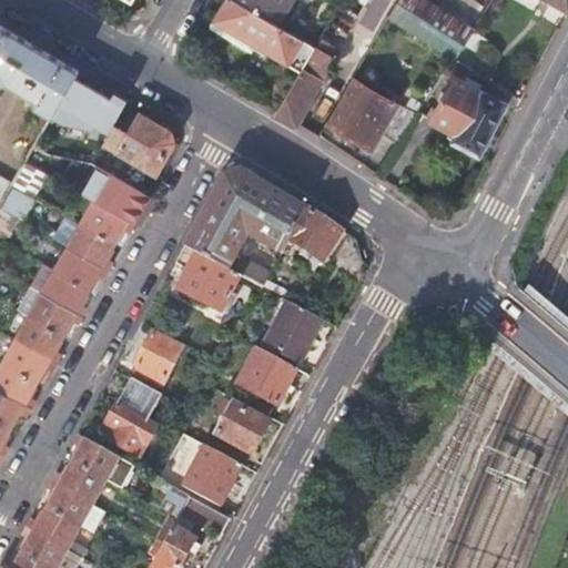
[(232,0),(225,0),(214,21),(301,72),(303,69),(315,49),(277,27),(232,0)]
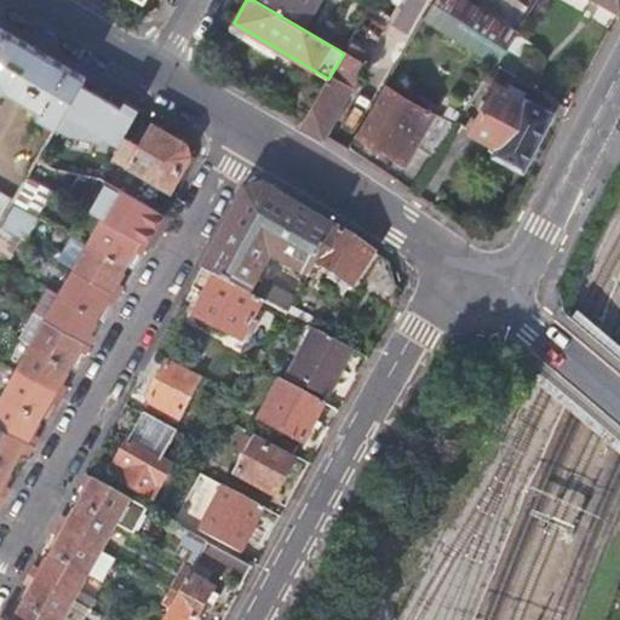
[(253,0),(303,29),(319,0),(253,0)]
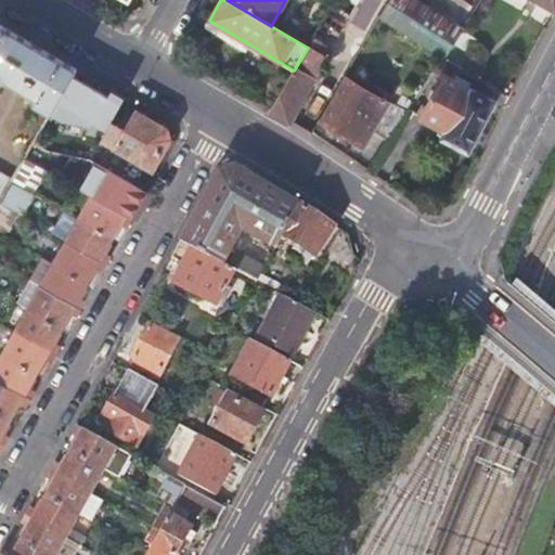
[(417,0),(388,0),(377,18),(441,56),(444,59),(462,27),(417,0)]
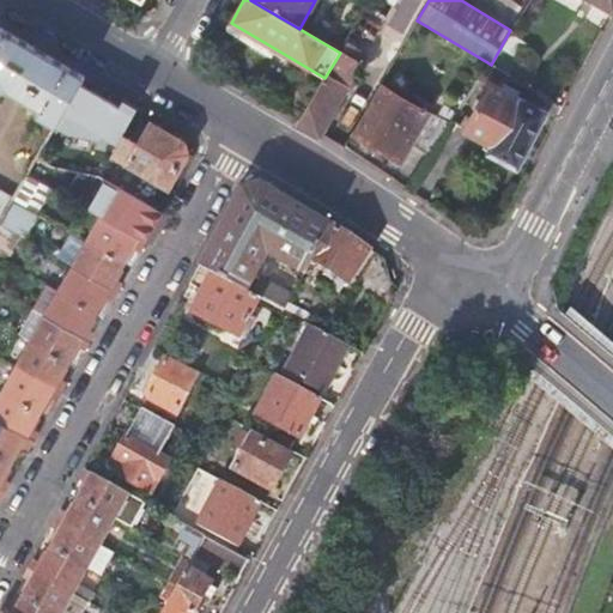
[(612,0),(592,0),(612,12),(612,0)]
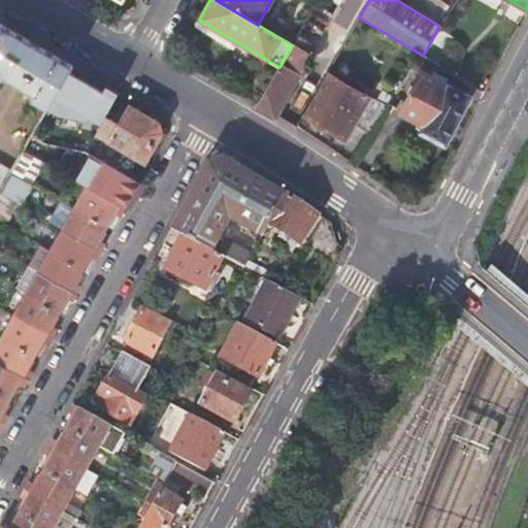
[(69,72),(72,66),(0,24),(0,191),(11,172),(0,165),(0,79),(6,78),(30,93),(28,97),(47,109),(69,72)]
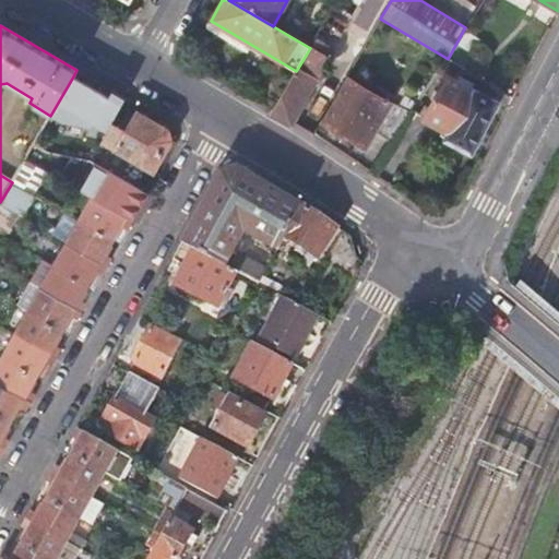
[(448,59),(444,57),(435,73),(444,79),(425,118),(452,131),(448,139),(471,152),(496,104),(468,91),(472,85),(460,80),(465,72),(448,59)]
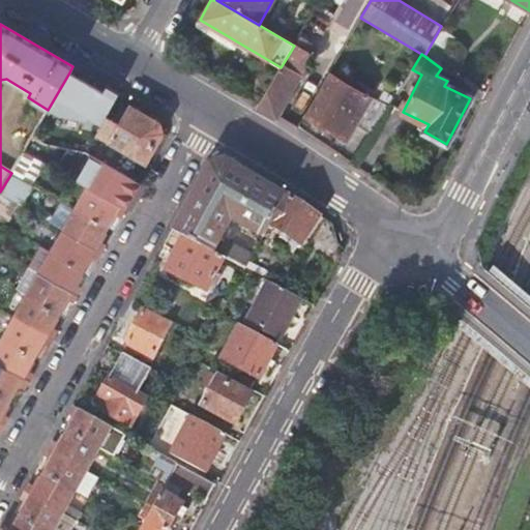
[(299,75),(283,64),(281,67),(260,102),(276,113),(299,75)]
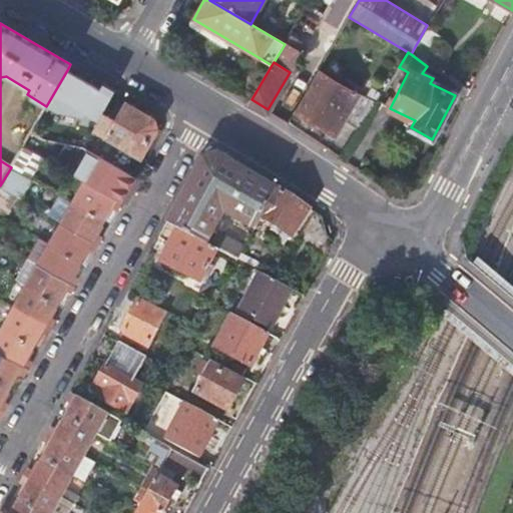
[(98,120),(116,91),(103,83),(100,89),(67,70),(46,106),(55,111),(83,117),(85,114),(98,120)]
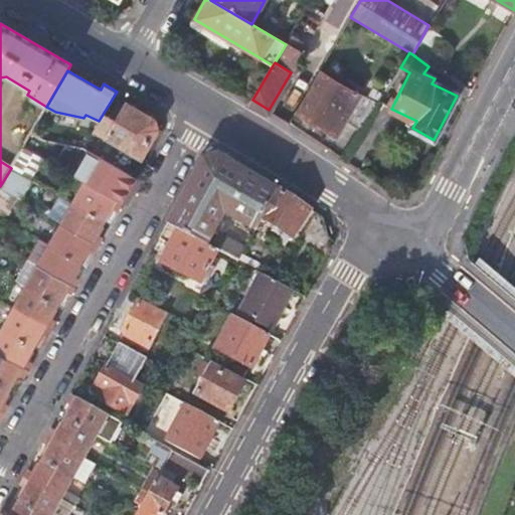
[(375,106),(320,72),(297,112),(336,135),(344,120),(360,130),(375,106)]
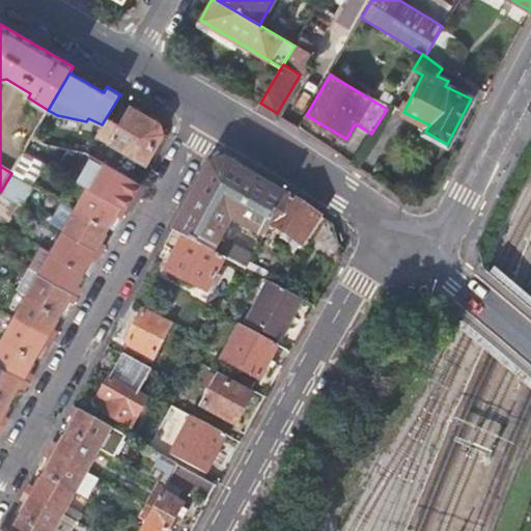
[(33,137),(43,118),(19,105),(5,126),(30,140),(33,137)]
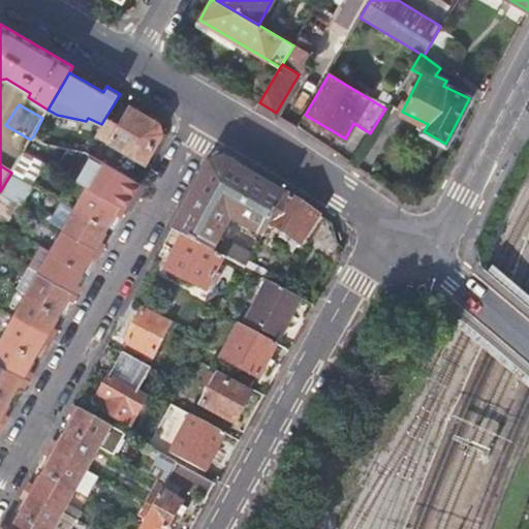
[(159,124),(129,106),(120,124),(107,117),(97,134),(146,163),(162,134),(159,124)]
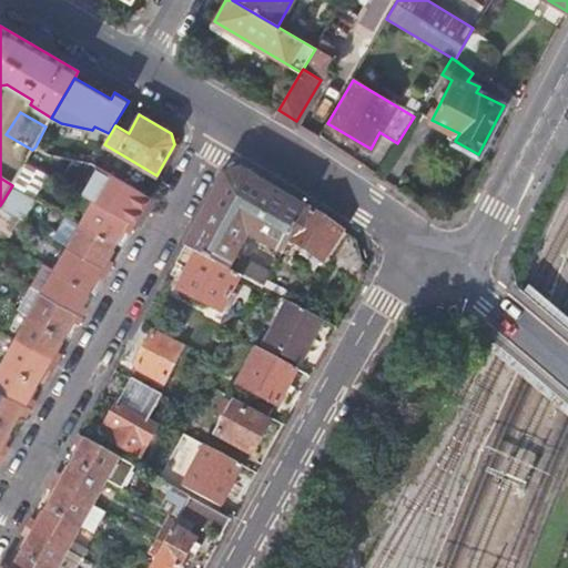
[(50,154),(36,146),(32,150),(27,162),(41,171),(50,154)]
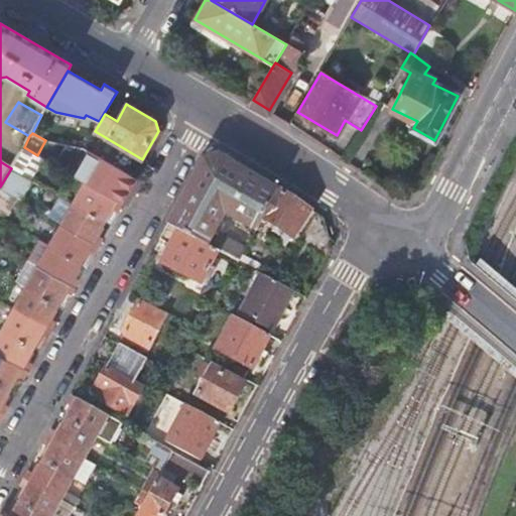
[(138,178),(90,151),(76,176),(87,183),(124,204),(138,178)]
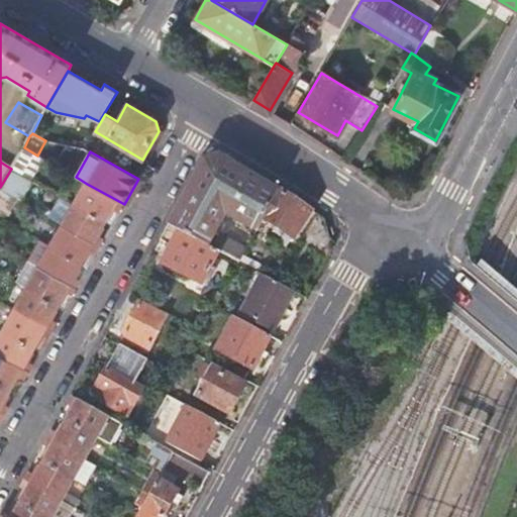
[(4,187),(25,197),(42,164),(21,152),(4,187)]
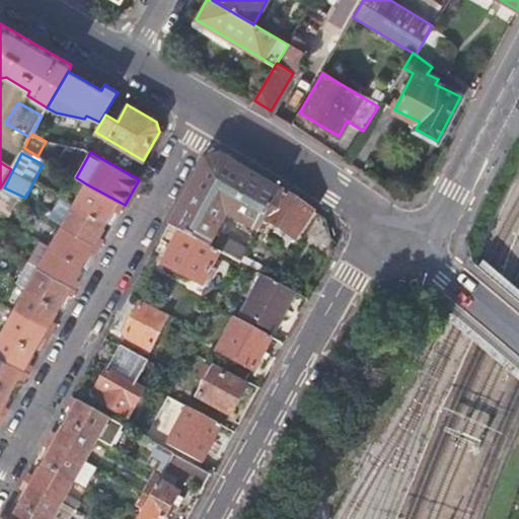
[(222,157),(206,161),(169,226),(219,252),(240,264),(247,250),(217,233),(229,212),(236,216),(232,225),(237,228),(239,223),(257,232),(265,219),(279,193),(222,157)]
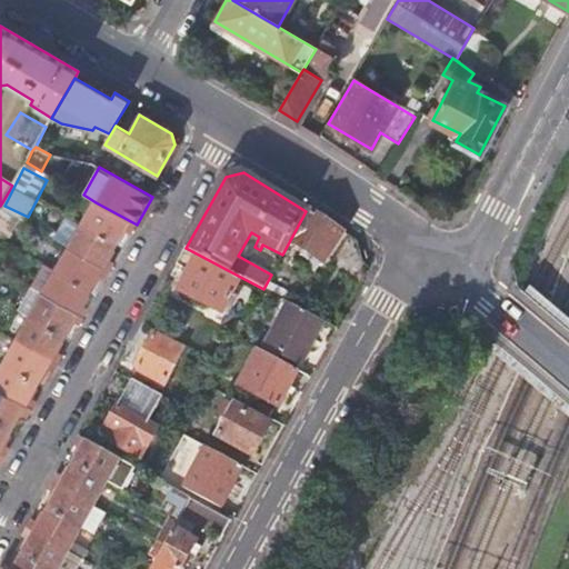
[(132,233),(137,225),(96,202),(83,227),(115,245),(123,228),(132,233)]
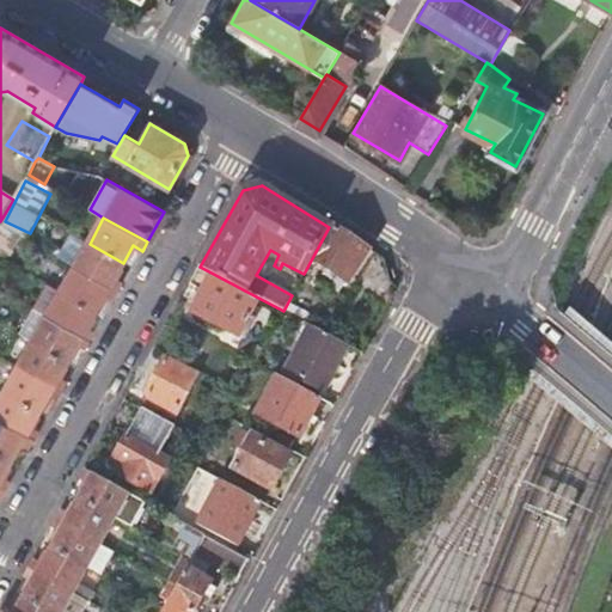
[(331,224),(329,227),(312,258),(348,282),(369,251),(331,224)]
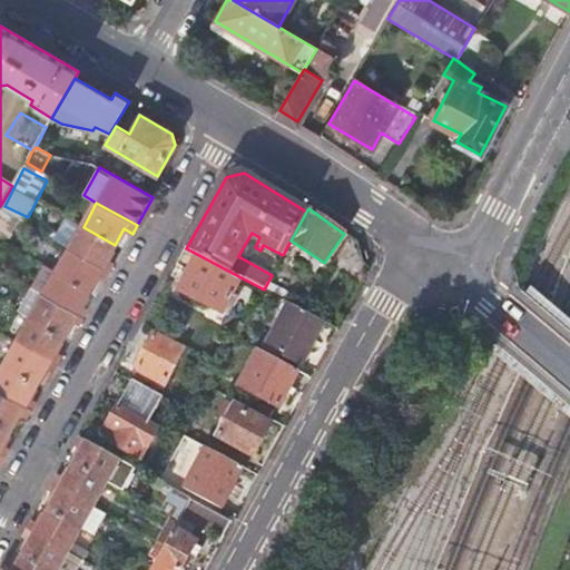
[(105,261),(115,245),(84,227),(70,251),(110,273),(115,266),(105,261)]
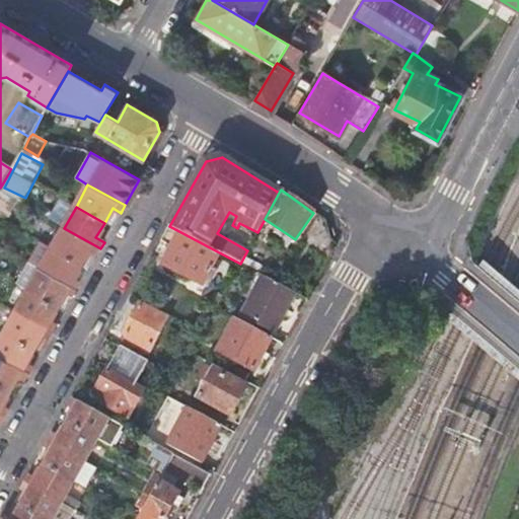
[(219,252),(169,226),(162,241),(174,247),(164,266),(202,285),(219,252)]
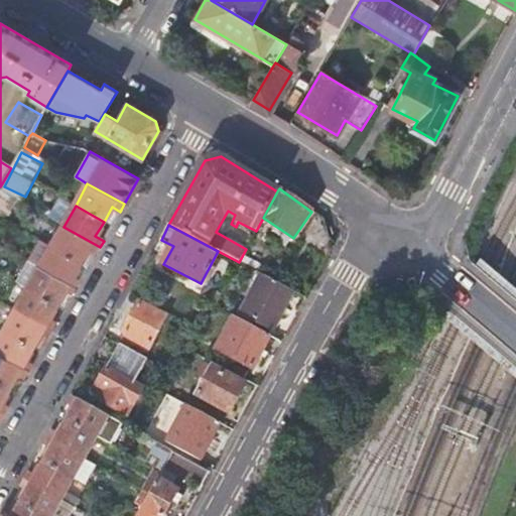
[(97,253),(100,247),(63,227),(52,247),(81,263),(89,249),(97,253)]
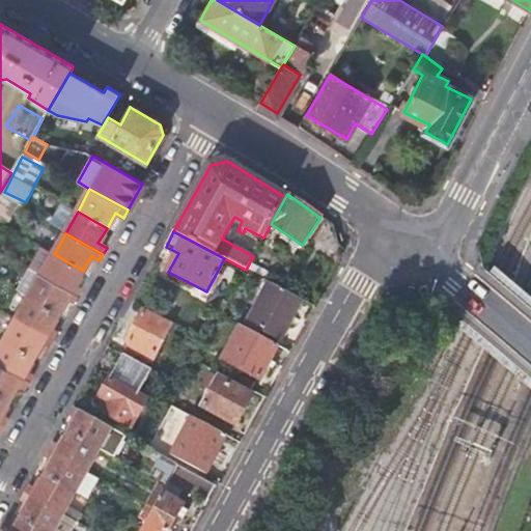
[(75,285),(83,271),(54,254),(40,276),(79,298),(83,290),(75,285)]
